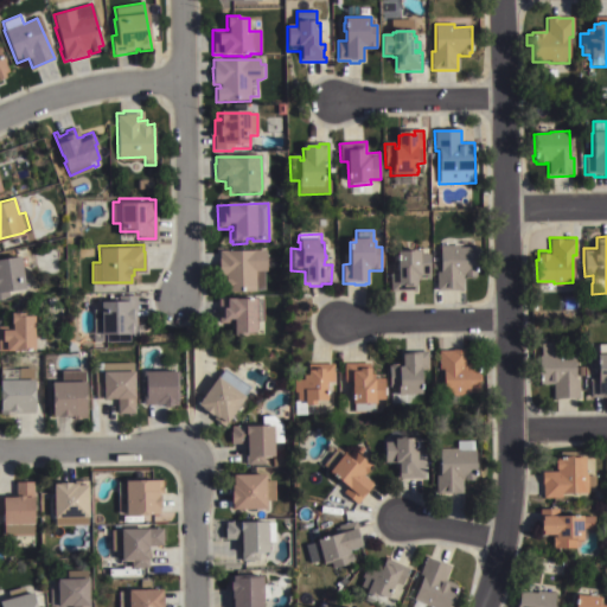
[(477,249),(475,266),(478,266),(478,275),(474,275),(474,279),(465,279),(465,276),(464,276),(464,292),(435,292),(436,274),(440,274),(441,248),(477,249)]
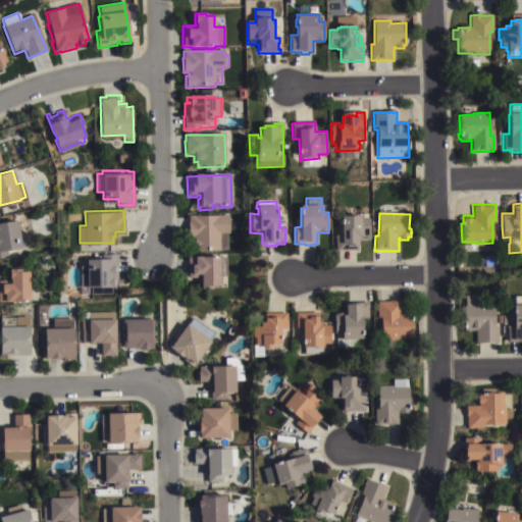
[(0,218),(15,216),(20,247),(5,249),(6,254),(0,254),(0,218)]
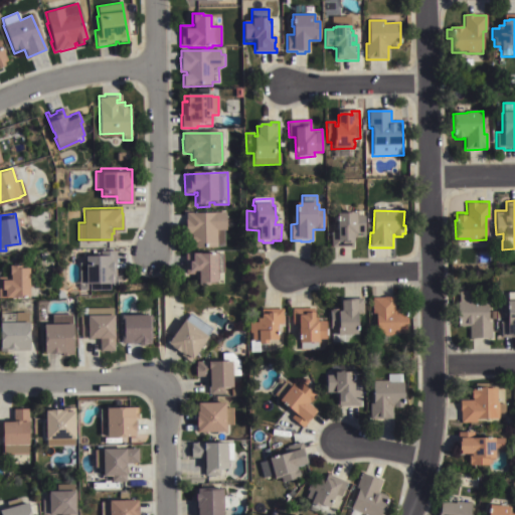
[(226,213),(225,231),(216,231),(216,250),(191,251),(191,245),(188,245),(188,237),(191,237),(191,235),(185,235),(185,220),(185,213),(226,213)]
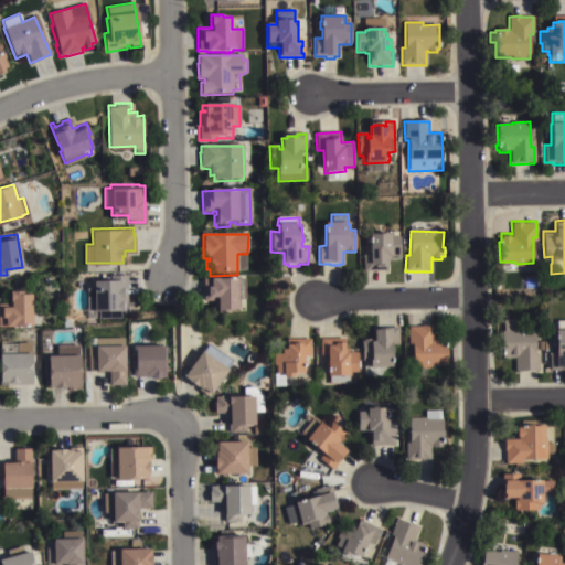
[(392,236),(392,238),(400,238),(401,260),(387,262),(387,272),(364,273),(363,256),(370,256),(369,237),(392,236)]
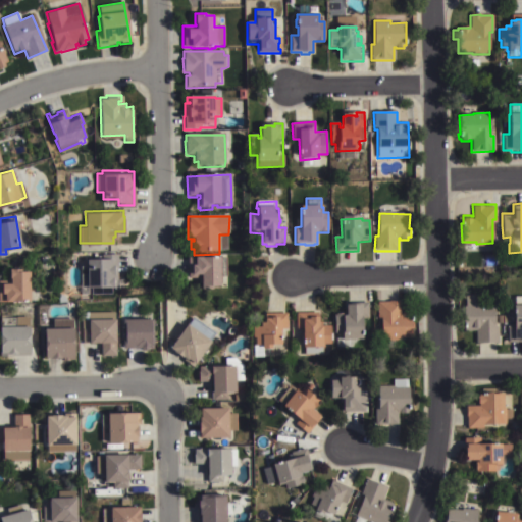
[(111,256),(111,252),(117,251),(117,278),(114,278),(114,285),(111,285),(111,293),(91,293),(91,288),(82,288),(82,284),(80,284),(80,265),(86,265),(86,256),(111,256)]
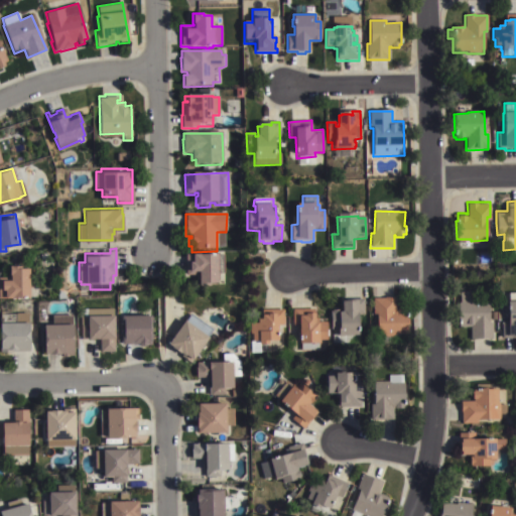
[(210,285),(210,288),(199,288),(199,281),(196,281),(196,276),(186,276),(185,255),(195,255),(195,256),(223,256),(223,274),(217,274),(218,285),(210,285)]
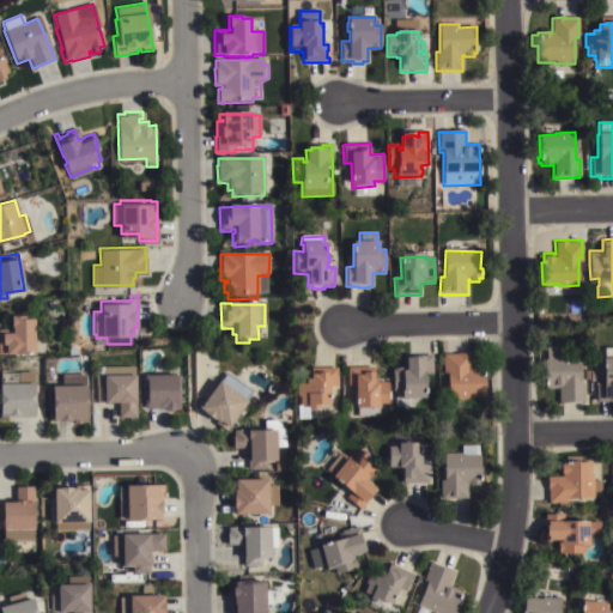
[(0,351),(0,327),(8,327),(8,311),(20,313),(20,314),(32,315),(32,328),(40,328),(40,339),(43,339),(43,351),(34,351),(0,351)]
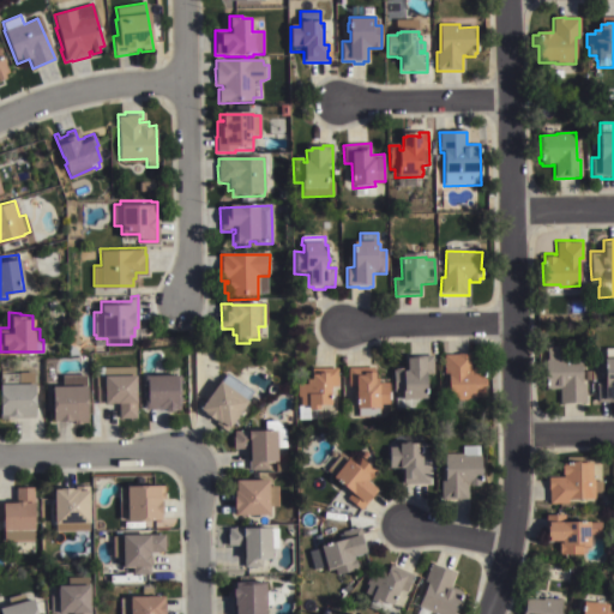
[(547,347),(561,345),(561,355),(581,355),(582,381),(585,381),(585,401),(559,402),(559,386),(546,386),(545,367),(546,357),(547,357),(547,347)]
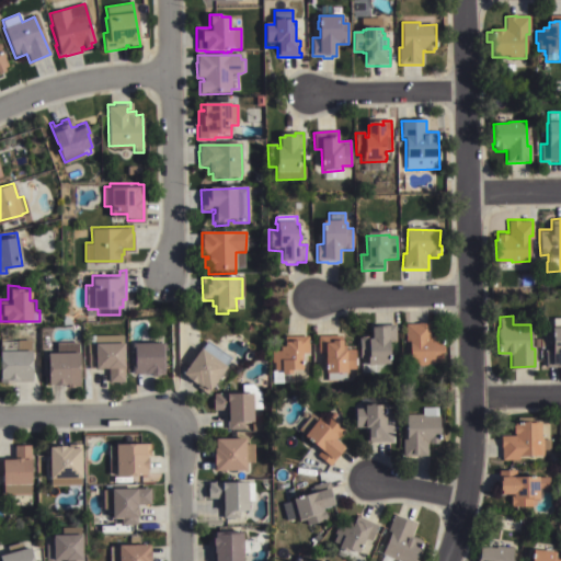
[(560,365),(545,365),(545,348),(551,348),(551,332),(552,332),(552,316),(560,316),(560,365)]
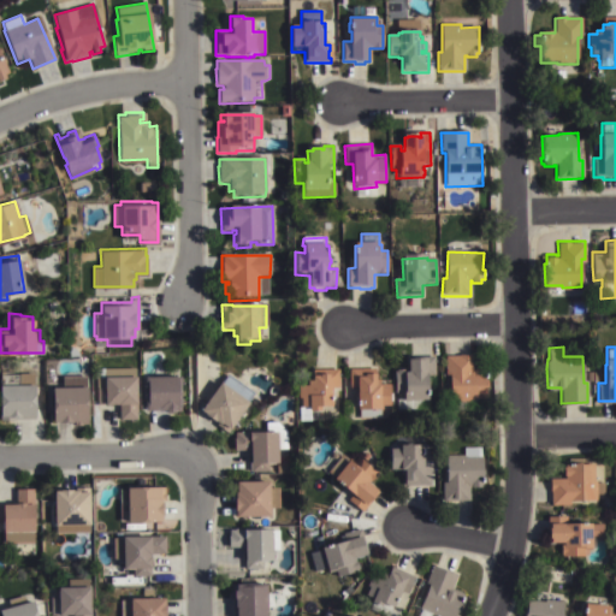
[(450,354),(460,354),(460,353),(472,353),(472,368),(475,368),(475,366),(484,366),(484,369),(486,369),(486,379),(489,379),(489,384),(487,384),(487,400),(485,400),(485,407),(450,408),(450,373),(450,354)]
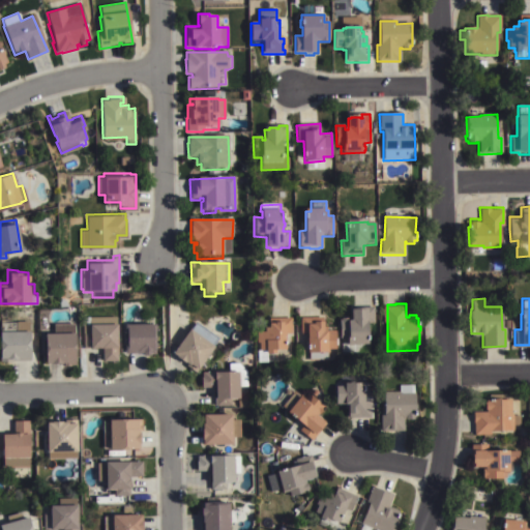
[(340,336),(340,317),(342,317),(342,316),(348,316),(348,317),(352,317),(352,304),(367,304),(367,305),(374,305),(374,320),(369,320),(369,341),(366,341),(366,351),(341,351),(341,336),(340,336)]
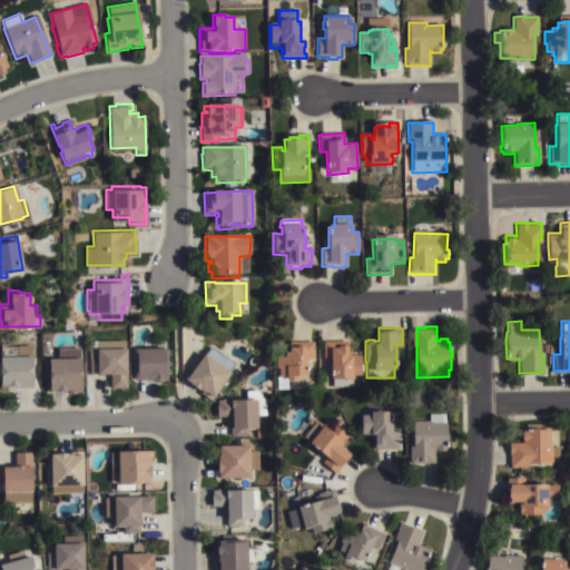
[(88,350),(96,349),(96,341),(125,340),(126,386),(109,386),(109,372),(105,372),(105,373),(100,373),(100,372),(97,372),(97,373),(89,373),(89,356),(88,350)]
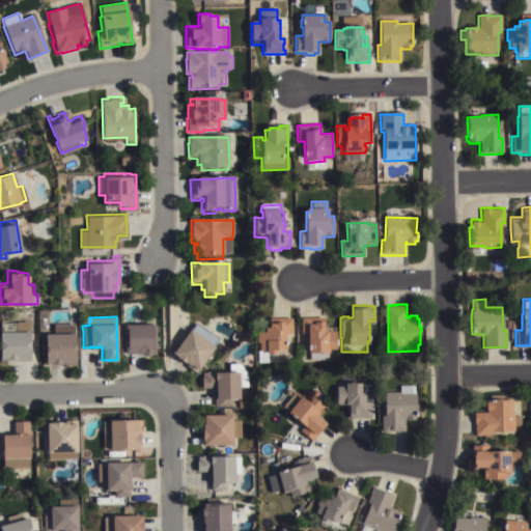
[(275,320),(275,318),(284,318),(284,319),(286,319),(286,316),(291,316),(292,332),(286,332),(286,346),(276,346),(276,351),(267,352),(267,348),(257,350),(256,330),(264,330),(264,325),(270,325),(269,320),(275,320)]
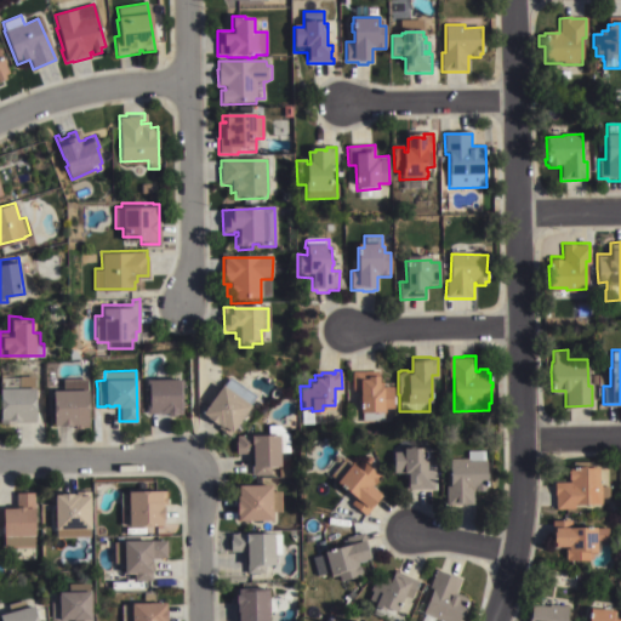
[(360,370),(360,376),(368,375),(368,372),(380,372),(380,385),(383,383),(383,381),(392,381),(392,385),(393,383),(393,394),(394,394),(396,406),(386,408),(386,410),(385,410),(385,420),(363,421),(363,410),(362,410),(360,404),(364,404),(363,393),(360,393),(360,388),(352,389),(352,370),(360,370)]
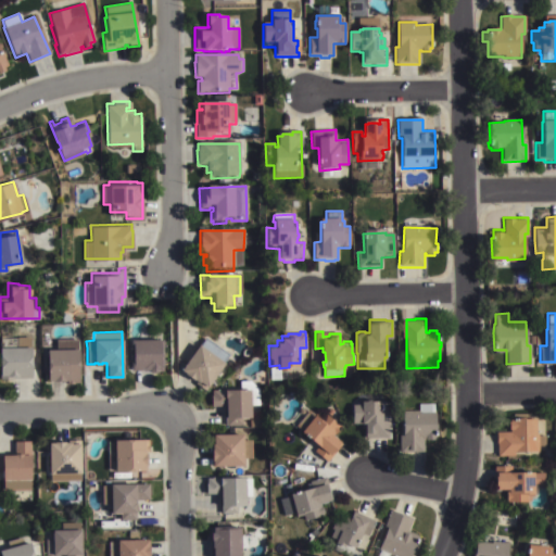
[(180,367),(204,333),(230,354),(204,389),(194,381),(196,379),(180,367)]
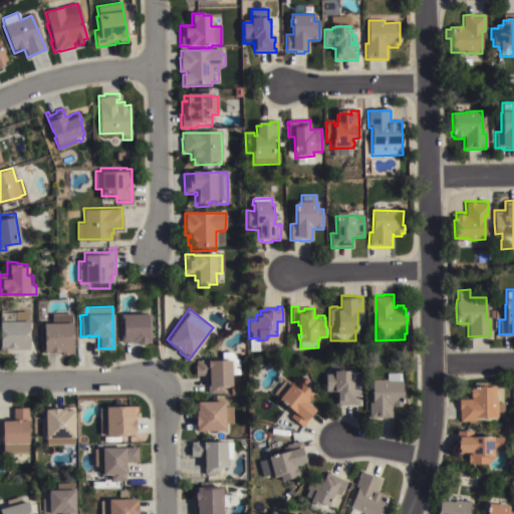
[(150,310),(151,341),(146,341),(146,343),(138,343),(138,341),(120,341),(119,311),(150,310)]
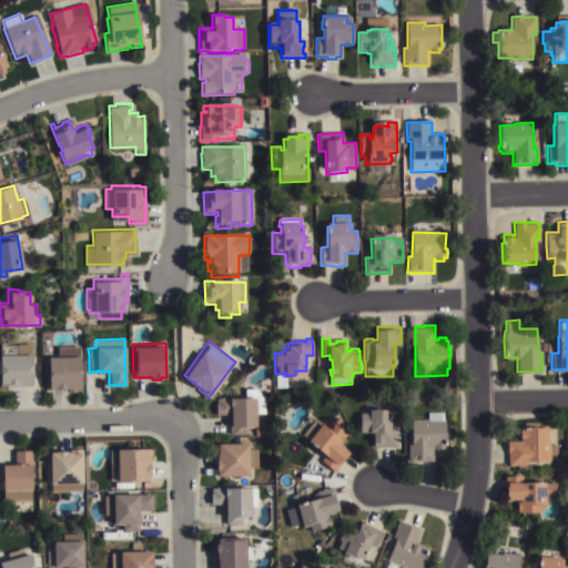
[(0,352),(9,352),(9,348),(17,348),(17,352),(30,352),(31,384),(28,384),(28,387),(12,388),(12,386),(0,386),(0,352)]
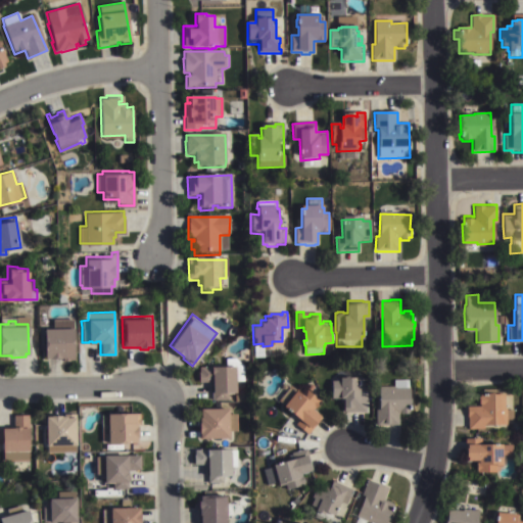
[(73,325),(74,359),(72,359),(68,359),(68,360),(62,360),(62,355),(60,355),(60,357),(49,358),(49,357),(44,357),(43,326),(73,325)]
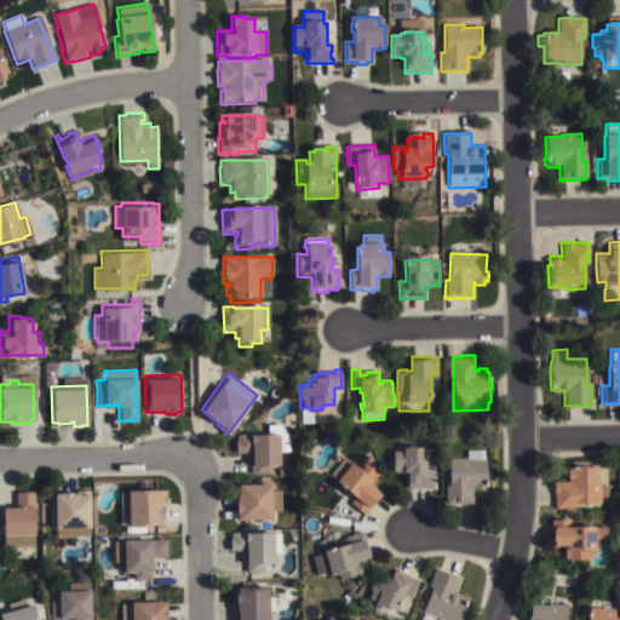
[(267,423),(279,423),(288,431),(288,449),(279,449),(279,465),(270,465),(270,472),(251,471),(251,452),(234,451),(235,438),(236,438),(236,434),(267,432),(267,431),(267,423)]
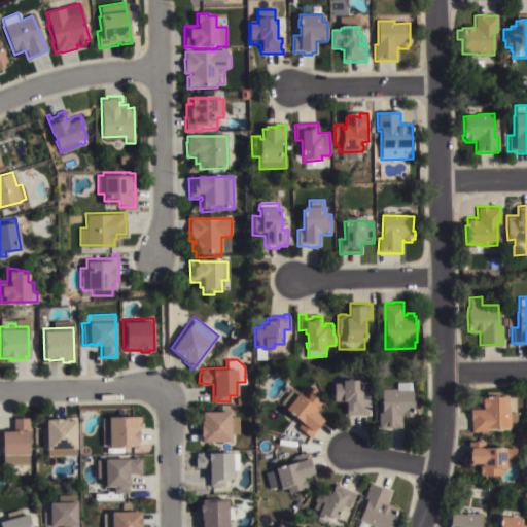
[(343,379),(343,378),(346,378),(346,376),(350,376),(350,377),(361,377),(361,380),(363,380),(363,385),(362,385),(362,388),(363,388),(363,390),(362,390),(362,397),(369,397),(369,409),(366,409),(365,414),(347,414),(346,403),(343,403),(343,399),(334,400),(335,381),(341,381),(341,379),(343,379)]
